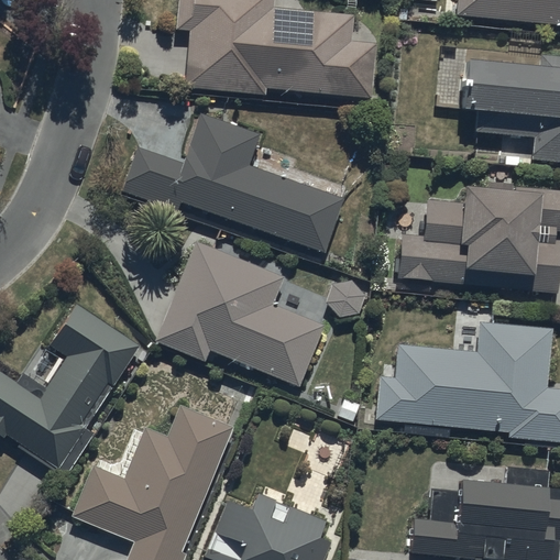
[(266,95),(266,88),(370,97),(374,44),(350,42),(352,17),(272,10),(272,0),(177,0),(176,29),(189,30),(185,88),(266,95)]
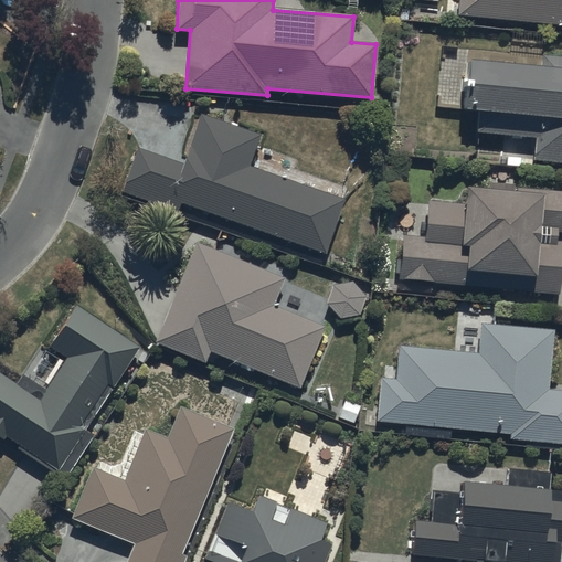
[(561,0),(458,0),(457,16),(561,24),(561,0)]
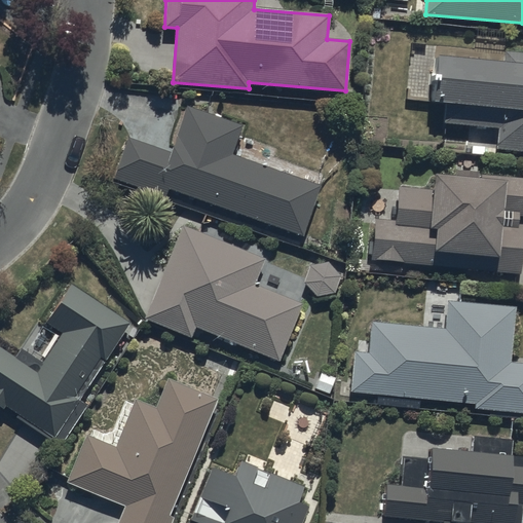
[(522,52),(507,51),(506,59),(413,49),(409,100),(446,103),(444,125),(498,131),(497,149),(522,151),(522,52)]
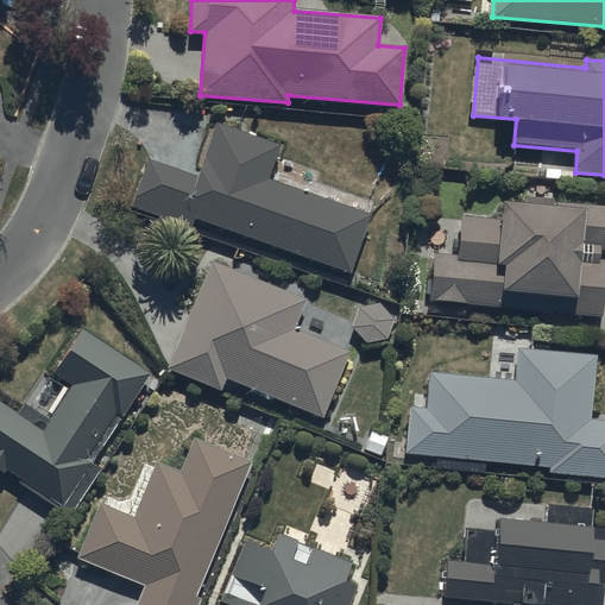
[(193,228),(196,216),(350,272),(370,215),(269,178),(279,146),(218,125),(199,178),(151,161),(134,207),(193,228)]
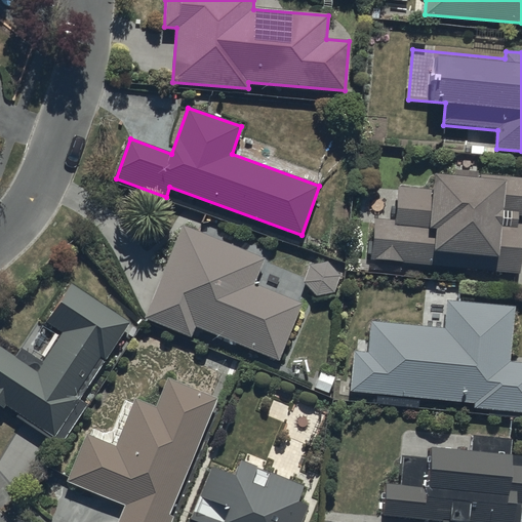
[(375,218),(372,258),(519,273),(521,254),(521,228),(517,227),(519,215),(521,215),(521,181),(478,176),(479,167),(457,165),(457,173),(433,171),(431,191),(399,188),(396,221),(375,218)]
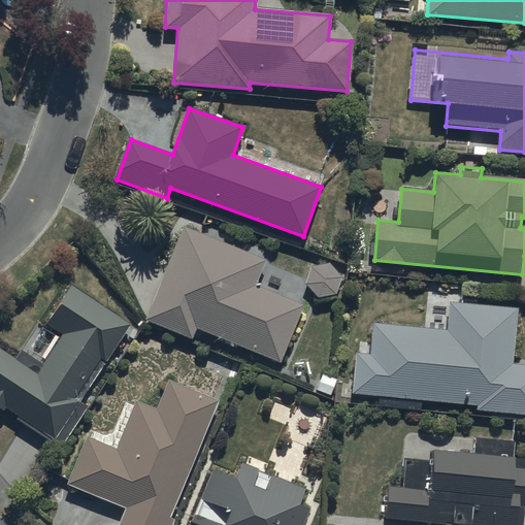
[(265,261),(185,227),(145,320),(193,339),(197,328),(281,363),(304,306),(255,286),(265,261)]
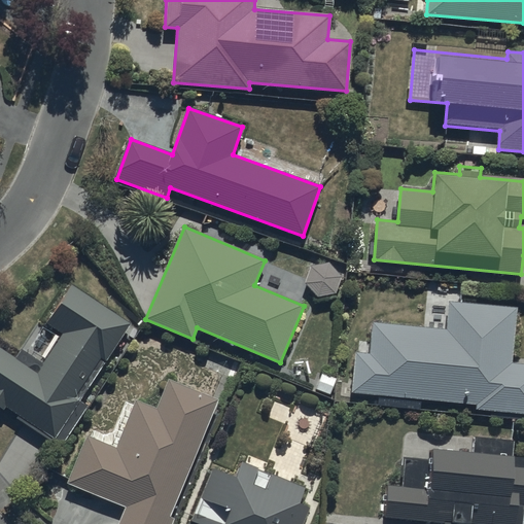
[(305,284),(317,297),(337,293),(342,278),(330,264),(312,266),(305,284)]
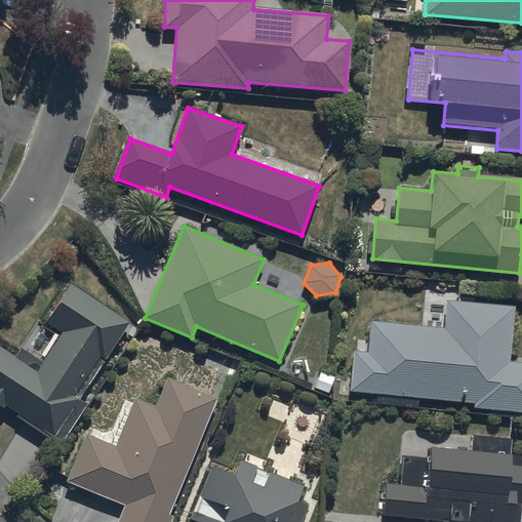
[(81,399),(128,322),(71,284),(47,321),(64,331),(44,362),(22,349),(16,356),(0,345),(0,406),(4,409),(6,406),(19,414),(17,417),(63,445),(88,404),(81,399)]
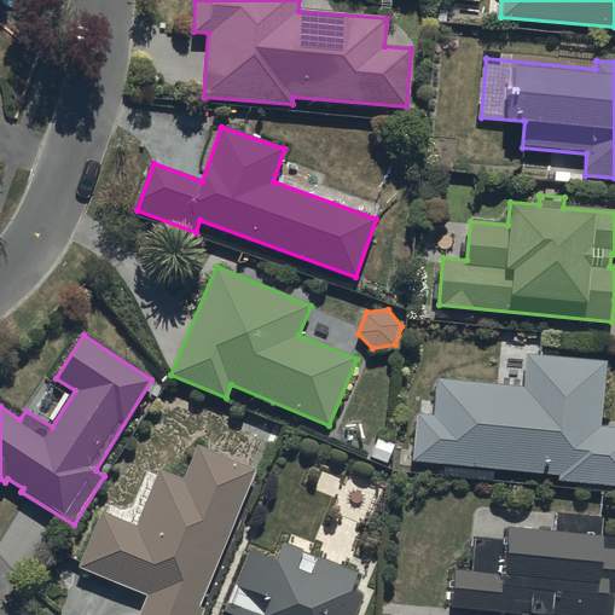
[(524,386),(437,378),(434,415),(419,413),(416,463),(448,465),(447,479),(498,482),(499,470),(560,475),(560,481),(614,485),(614,427),(601,427),(605,360),(527,353),(524,386)]
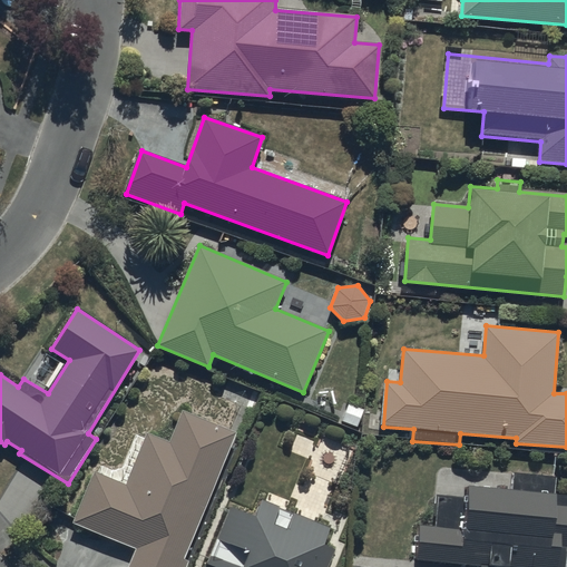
[(185,559),(234,434),(184,414),(173,443),(149,433),(129,486),(94,472),(75,522),(135,546),(126,566),(186,566),(189,560),(185,559)]
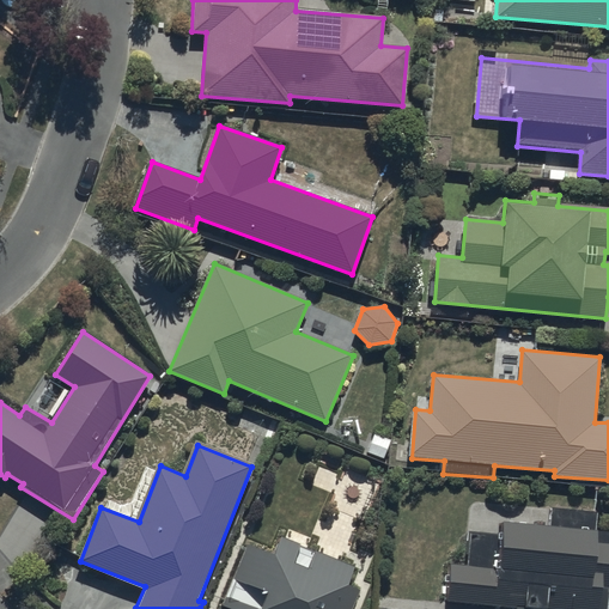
[(450,564),(446,601),(507,608),(606,608),(608,596),(608,535),(595,534),(597,512),(553,507),(552,515),(476,506),(469,566),(450,564)]
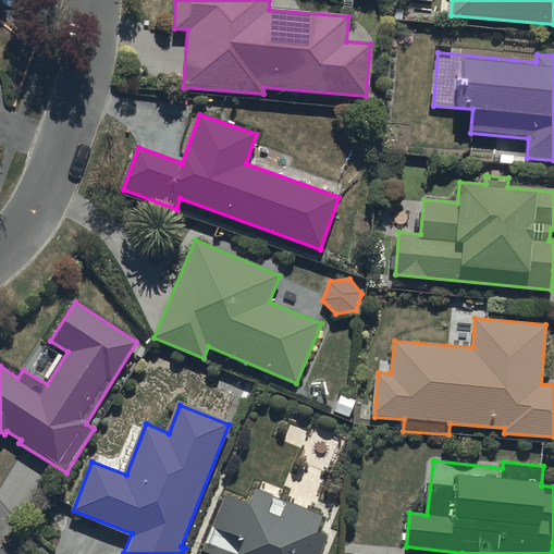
[(318,553),(327,534),(314,529),(320,514),(255,487),(250,497),(231,490),(216,526),(239,536),(233,551),(208,541),(204,551),(209,553),(318,553)]
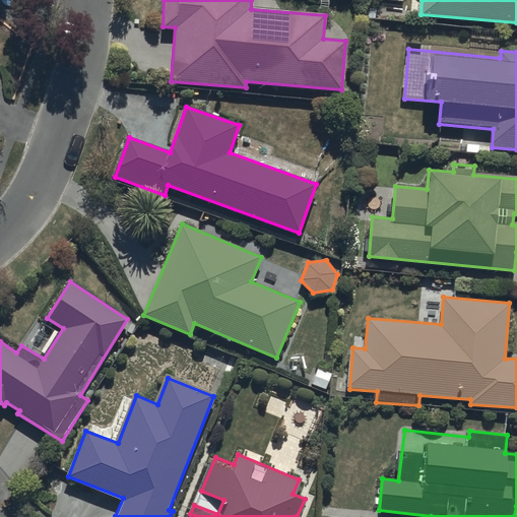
All buildings are outlined.
